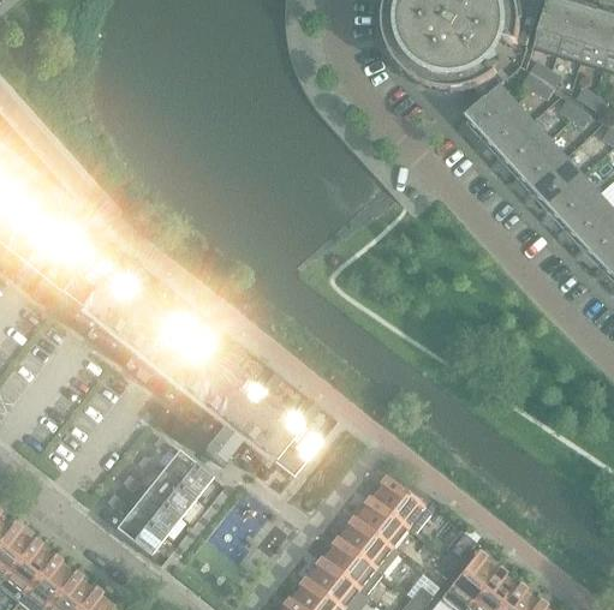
[(522,27),(522,18),(522,16),(519,5),(518,0),(389,0),(386,10),(385,22),(386,33),(388,43),(393,54),(400,64),(407,71),(412,76),(422,82),(433,87),(443,89),(455,89),(466,88),(477,85),(488,81),(495,76),(499,72),(490,64),(463,35),(466,31),(468,28),(506,39),(519,41),(522,27)]
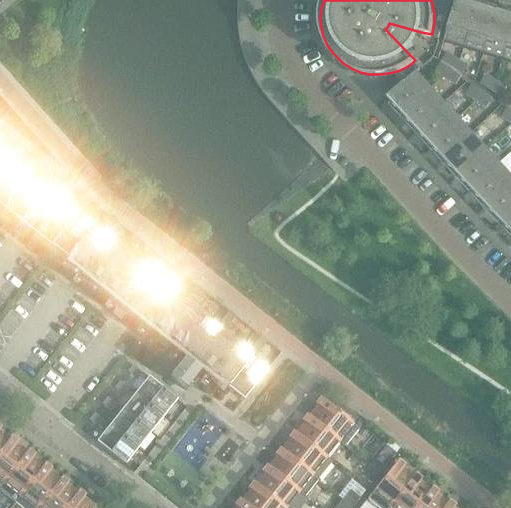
[(466,44),(479,3),(480,0),(469,0),(457,0),(445,37),(466,44)]
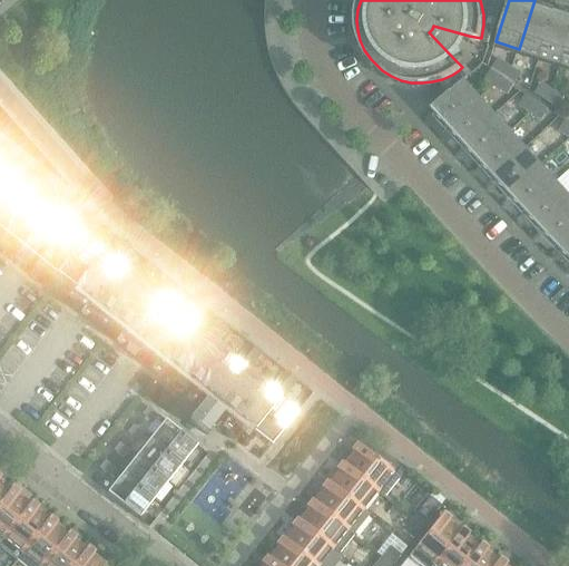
[(540,56),(555,10),(557,6),(545,2),(543,7),(533,3),(519,49),(540,56)]
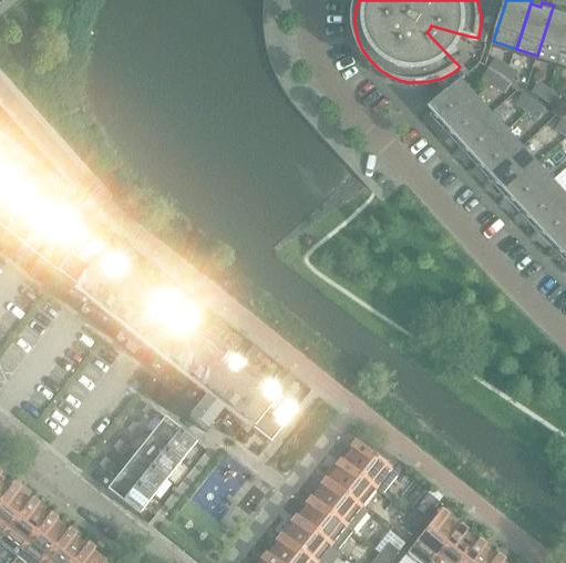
[(559,62),(565,41),(565,9),(564,9),(563,13),(552,10),(537,55),(559,62)]
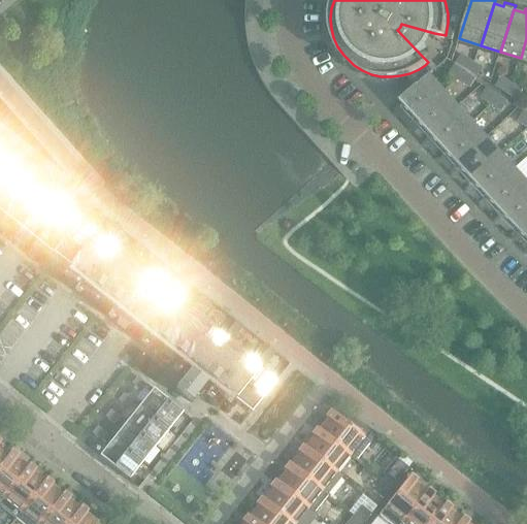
[(466,68),(472,58),(462,52),(456,61),(466,68)]
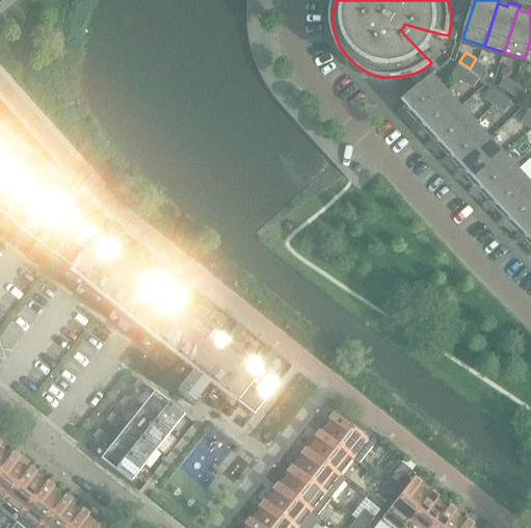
[(481,75),(487,66),(476,58),(470,69),(481,75)]
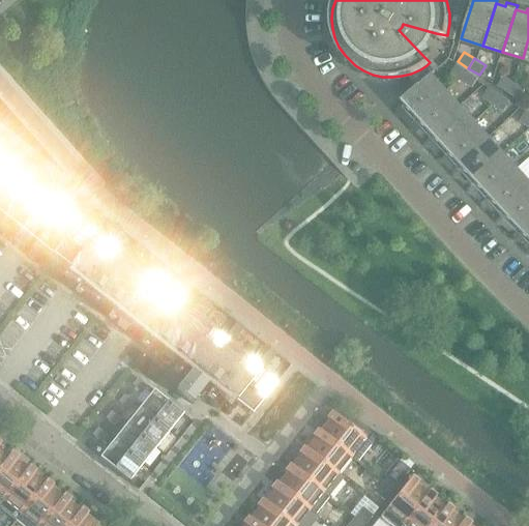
[(462,78),(468,68),(458,61),(451,71),(462,78)]
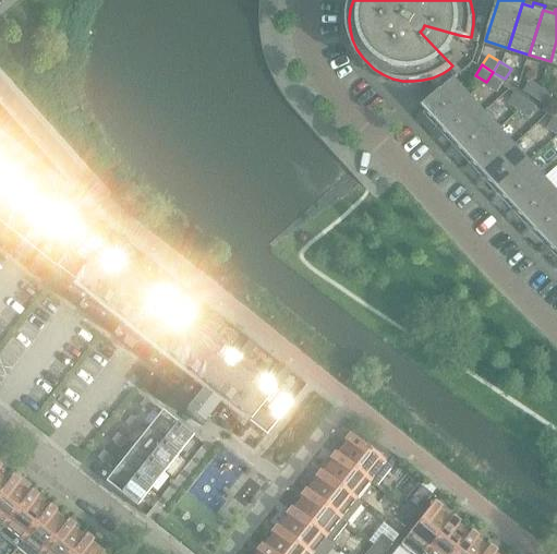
[(437,123),(438,121),(471,92),(455,75),(449,69),(443,73),(433,77),(438,91),(423,105),(431,113),(430,115),(437,123)]
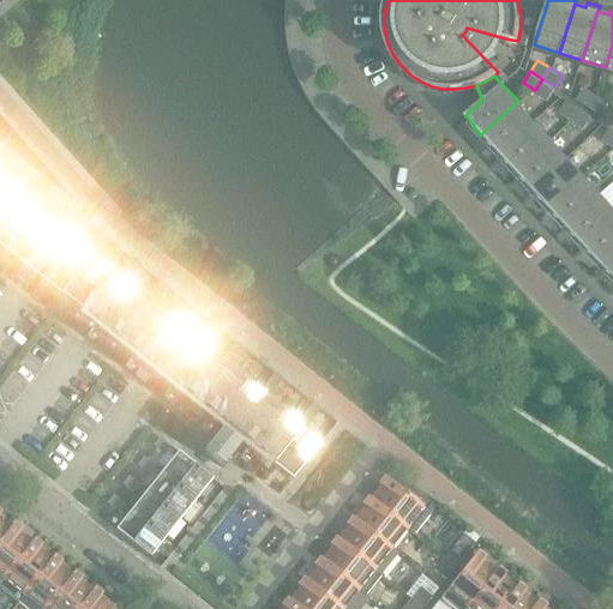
[(548,98),(556,86),(542,79),(535,90),(548,98)]
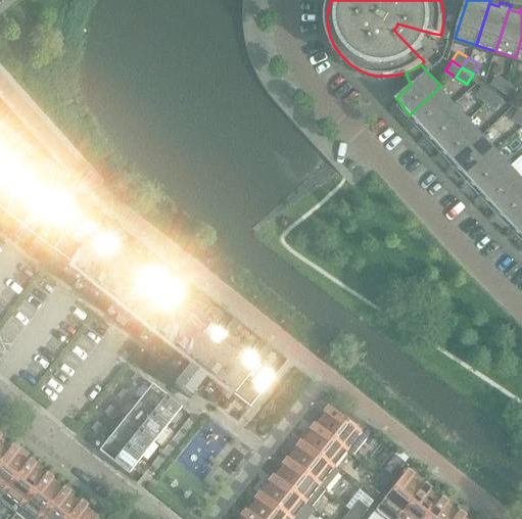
[(502,89),(508,80),(497,73),(491,82),(502,89)]
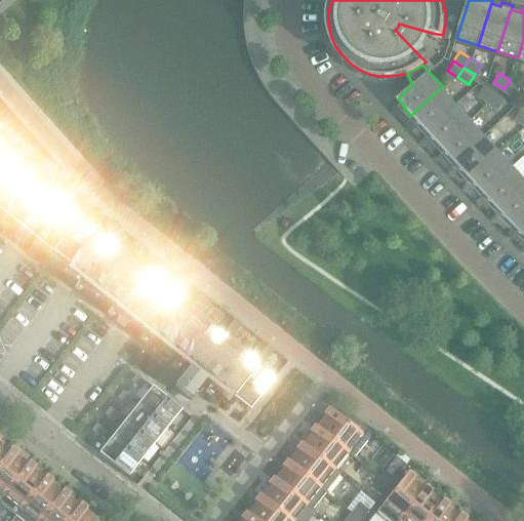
[(515,95),(521,86),(510,80),(504,89),(515,95)]
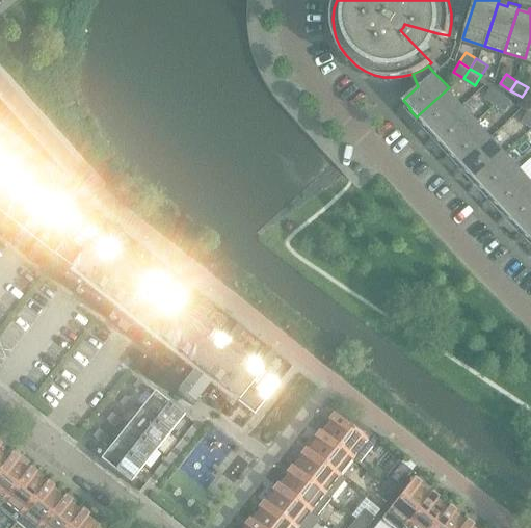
[(496,102),(502,93),(492,85),(485,96),(496,102)]
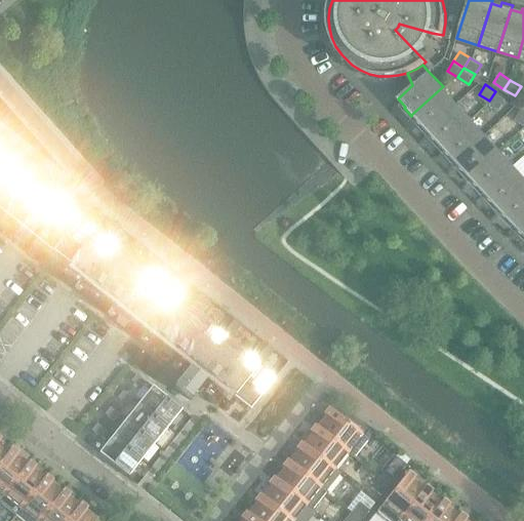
[(426,131),(427,129),(457,103),(443,86),(412,114),(419,122),(417,123),(426,131)]
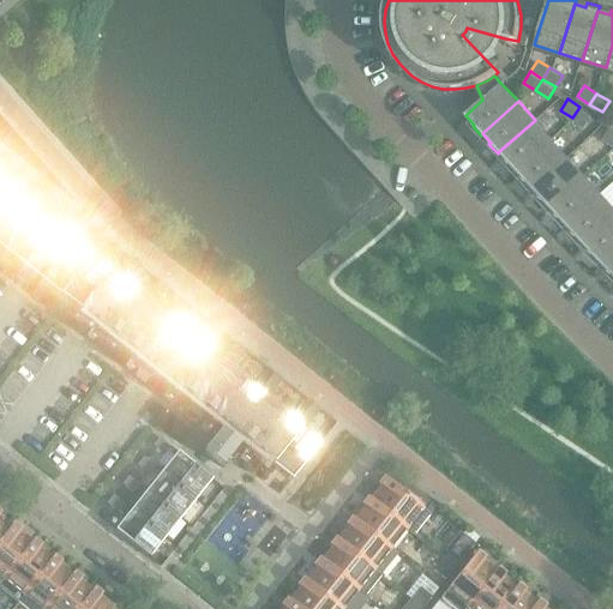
[(584,126),(592,114),(580,107),(572,118),(584,126)]
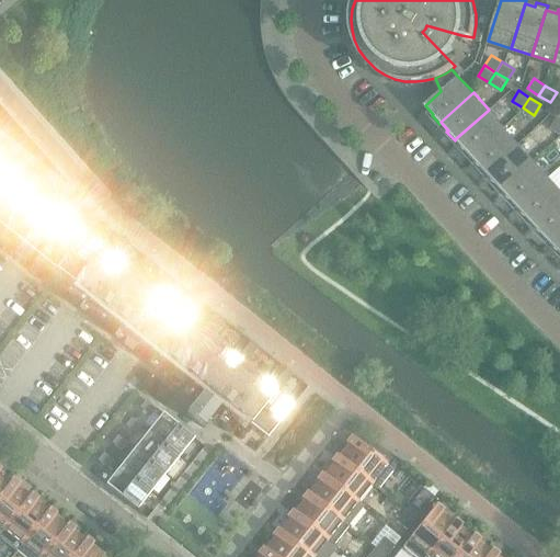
[(469,157),(471,156),(503,126),(489,110),(456,138),(464,147),(461,148),(469,157)]
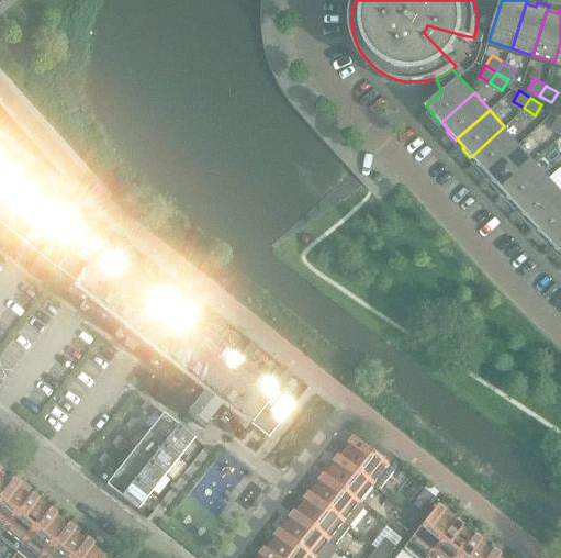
[(487,173),(519,143),(504,126),(472,156),(479,164),(478,165),(485,174),(487,173)]
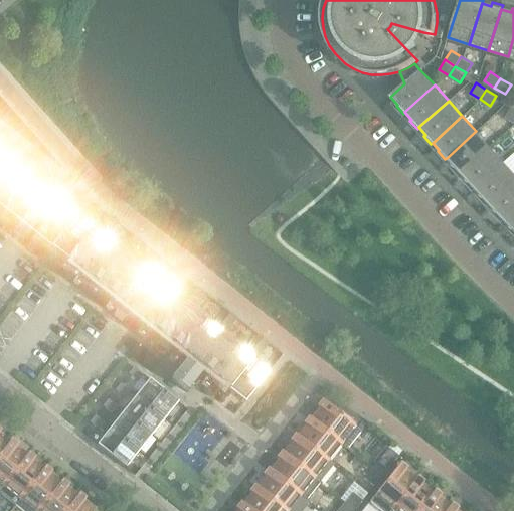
[(460,173),(490,146),(476,131),(447,158),(453,165),(452,166),(459,174),(460,173)]
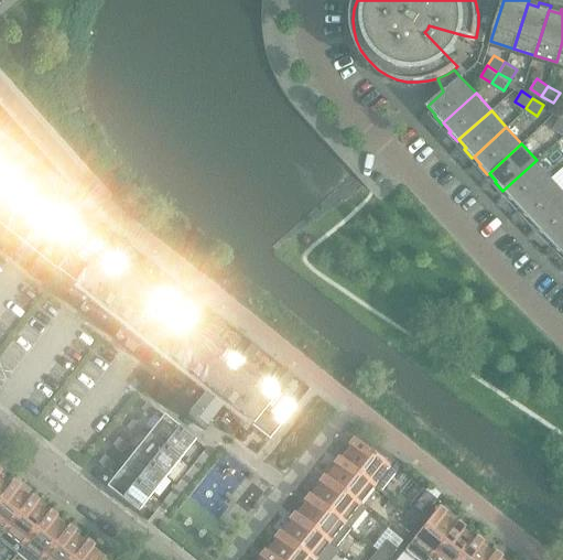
[(24,157),(8,176),(15,183),(32,163),(24,157)]
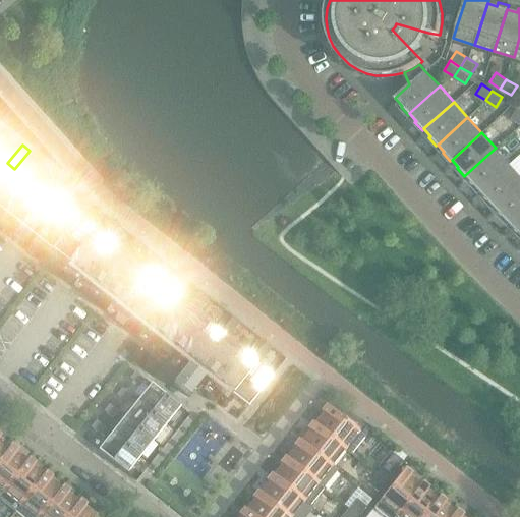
[(478,191),(479,190),(510,163),(496,148),(465,175),(472,182),(471,183),(478,191)]
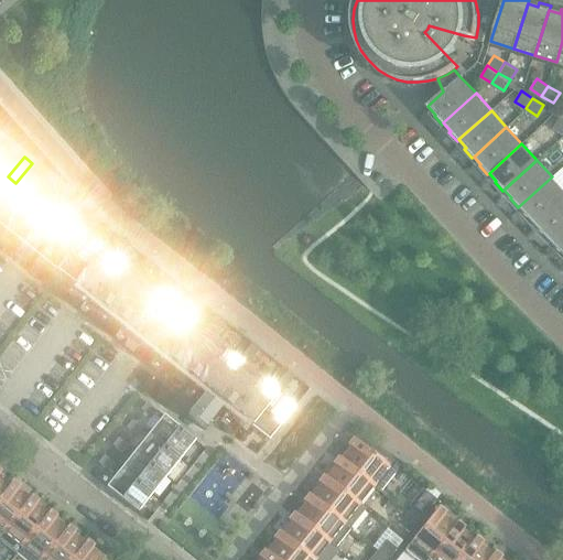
[(38,169),(30,178),(38,184),(45,175),(38,169)]
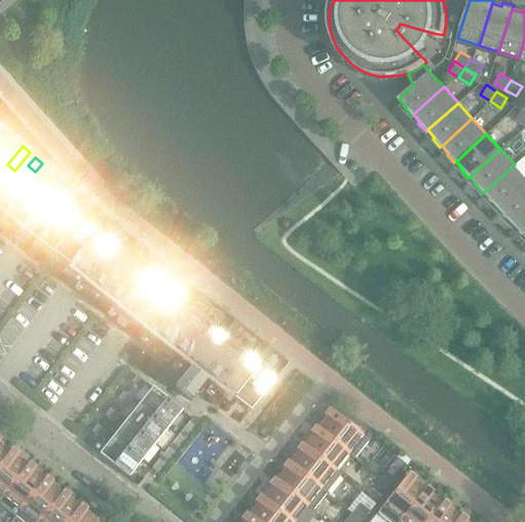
[(0,158),(0,207),(189,359),(204,371),(251,408),(274,378),(261,368),(254,362),(228,341),(221,335),(195,315),(188,309),(162,289),(155,283),(129,263),(122,257),(80,223),(73,217),(47,197),(40,191),(14,171),(7,164),(0,158)]
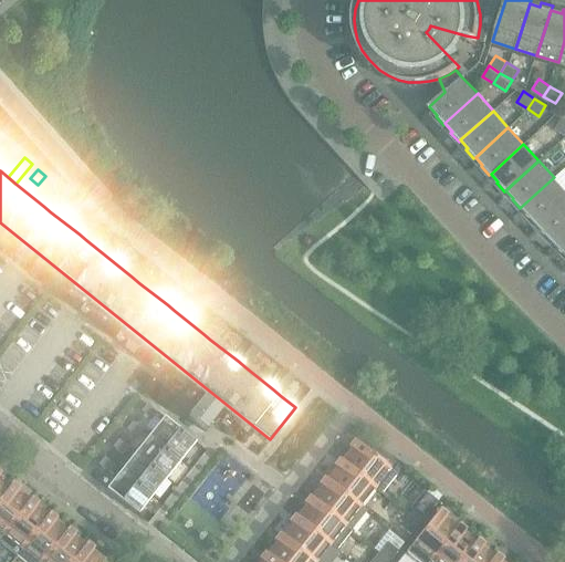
[(536,224),(564,196),(564,188),(554,177),(521,207),(529,215),(526,216),(535,225),(536,224)]
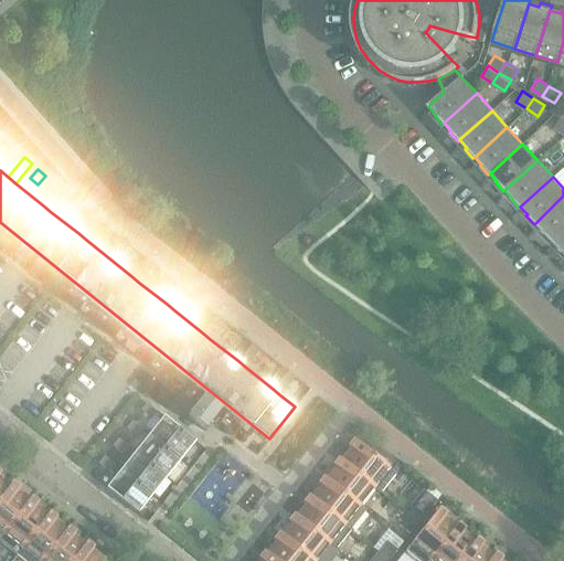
[(60,184),(43,205),(51,212),(67,191),(60,184)]
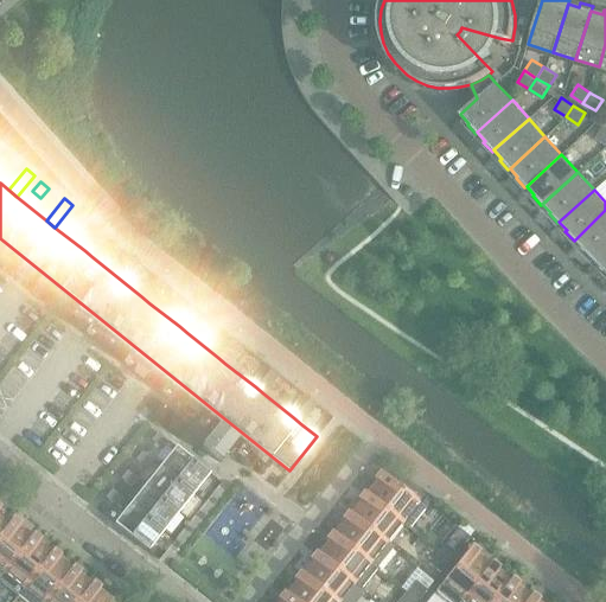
[(589,258),(592,257),(605,243),(605,210),(575,239),(584,248),(581,249),(589,258)]
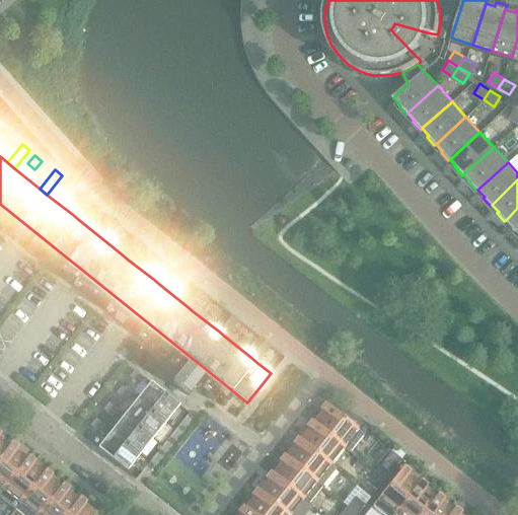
[(87,196),(72,214),(79,220),(94,202),(87,196)]
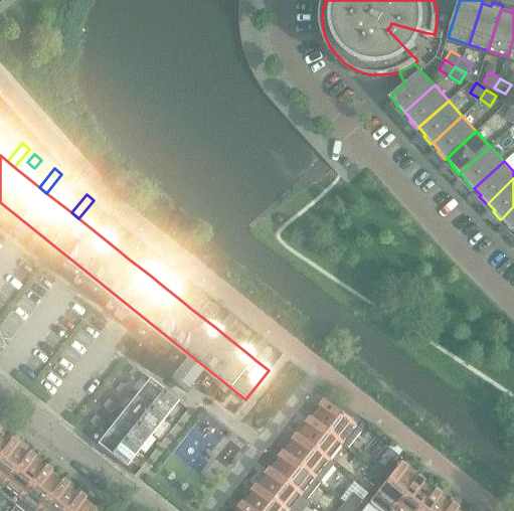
[(513,206),(502,218),(503,219),(510,226),(509,228),(513,232),(513,206)]
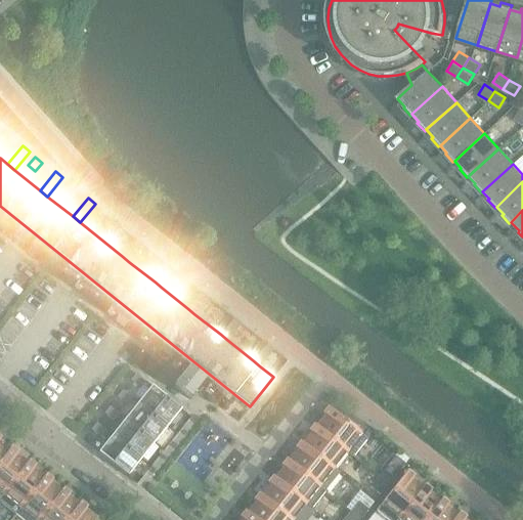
[(137,236),(122,256),(129,262),(144,243),(137,236)]
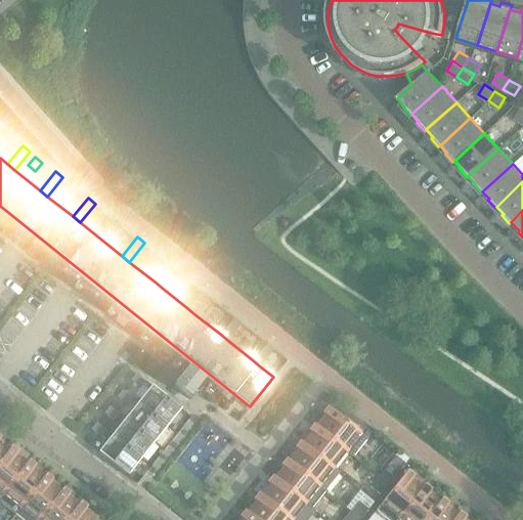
[(155,282),(162,288),(177,268),(170,263),(155,282)]
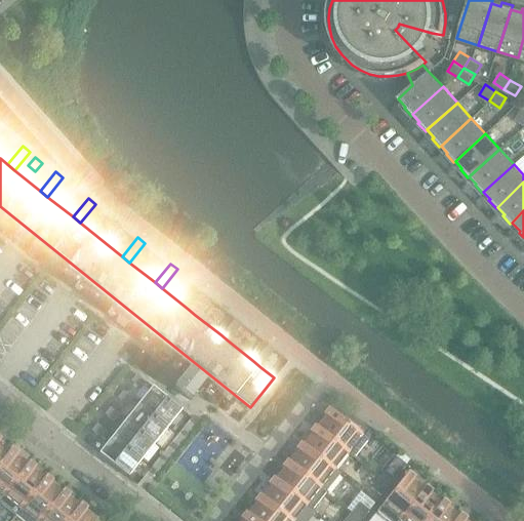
[(188,309),(195,315),(210,295),(203,289),(188,309)]
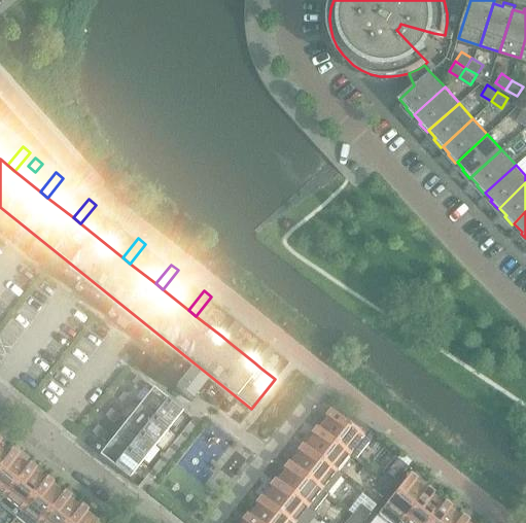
[(221,336),(229,342),(244,323),(237,317),(221,336)]
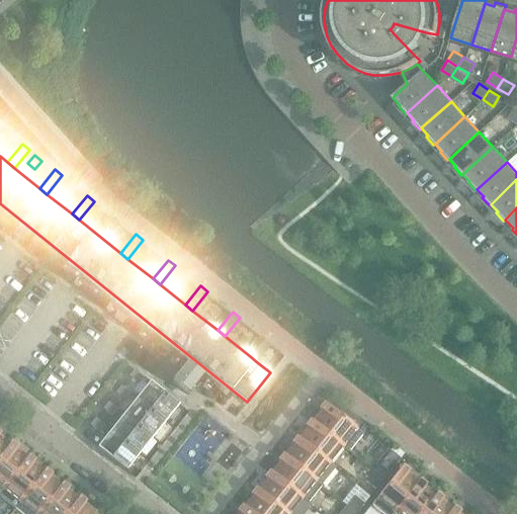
[(250,356),(257,362),(272,343),(265,337),(250,356)]
